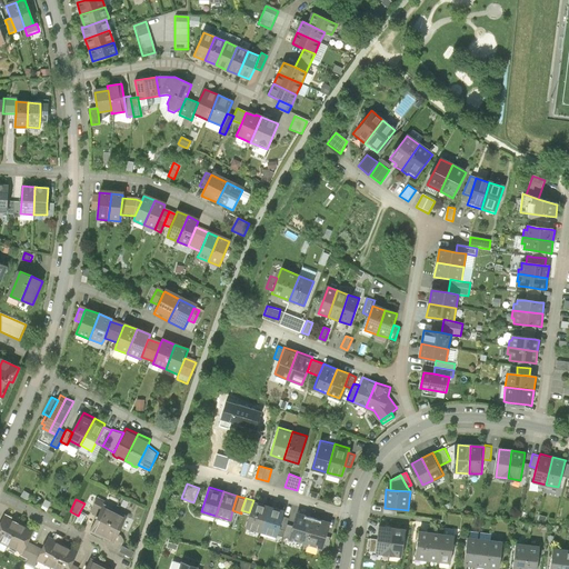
[(91,511),(99,516),(103,506),(105,505),(96,500),(91,511)]
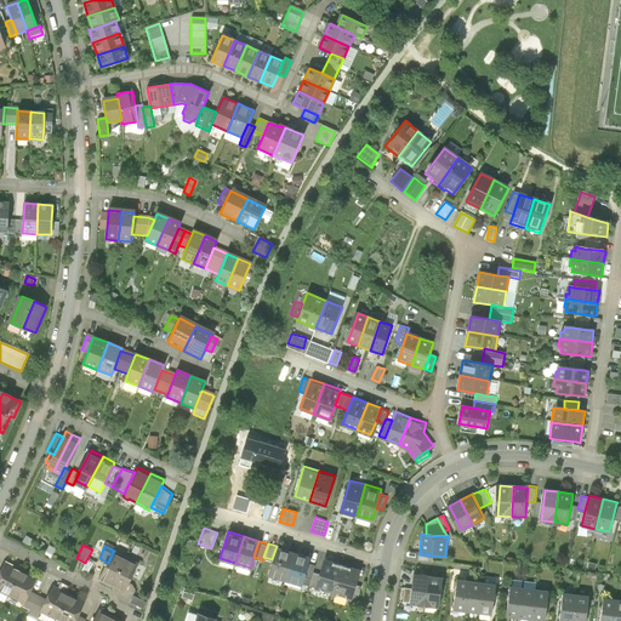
[(294,552),(277,546),(272,559),(268,574),(285,579),(294,552)]
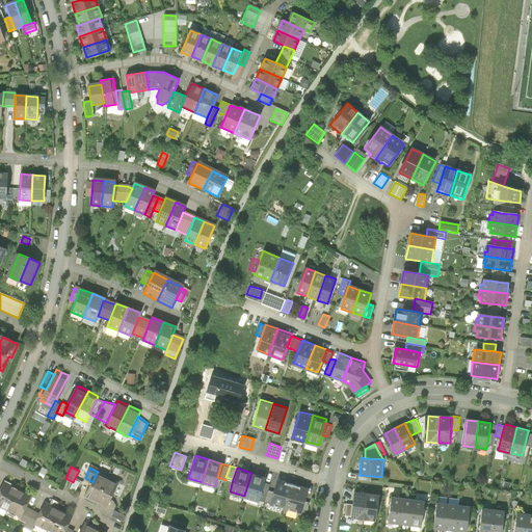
[(85,497),(96,502),(107,478),(97,473),(92,482),(85,497)]
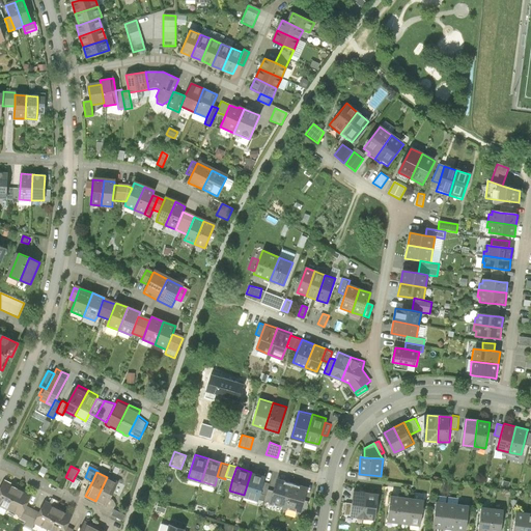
[(251,472),(244,495),(257,499),(257,498),(263,480),(264,476),(251,472)]
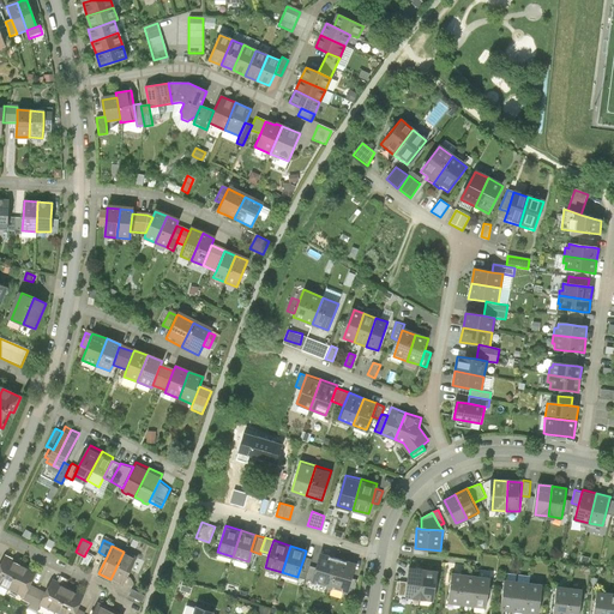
[(92,555),(86,552),(84,557),(80,564),(88,566),(92,555)]
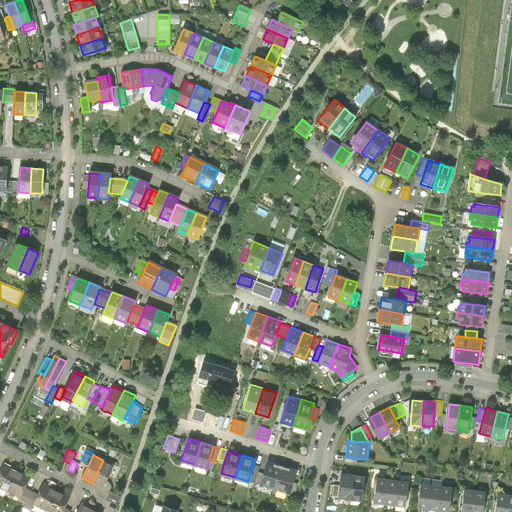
[(113,464),(103,460),(92,483),(102,487),(113,464)]
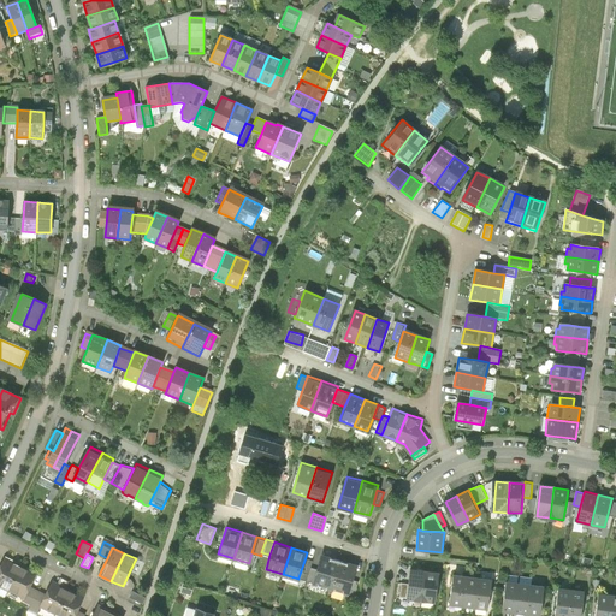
[(338,558),(320,554),(315,568),(312,581),(311,582),(329,587),(338,558)]
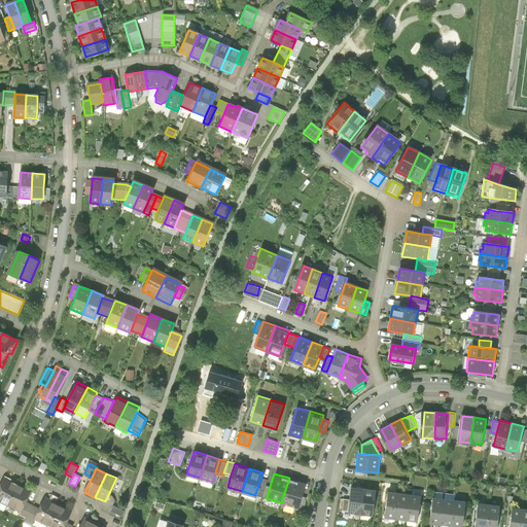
[(0,499),(7,503),(18,484),(4,477),(0,486),(0,499)]
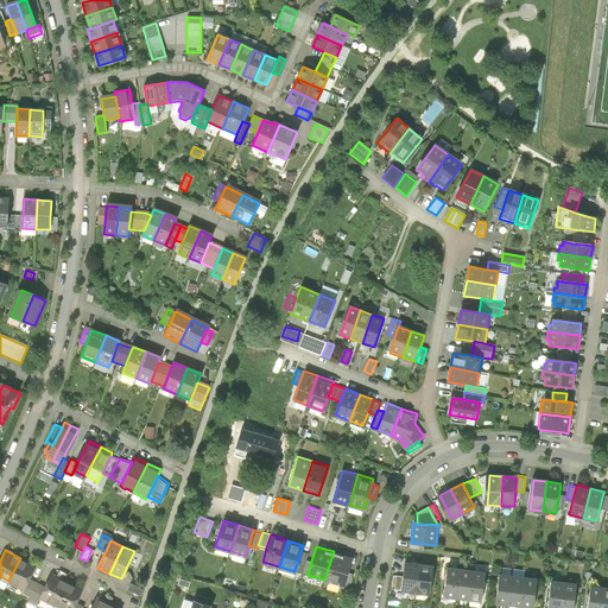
[(308,551),(302,550),(295,570),(302,571),(305,559),(308,551)]
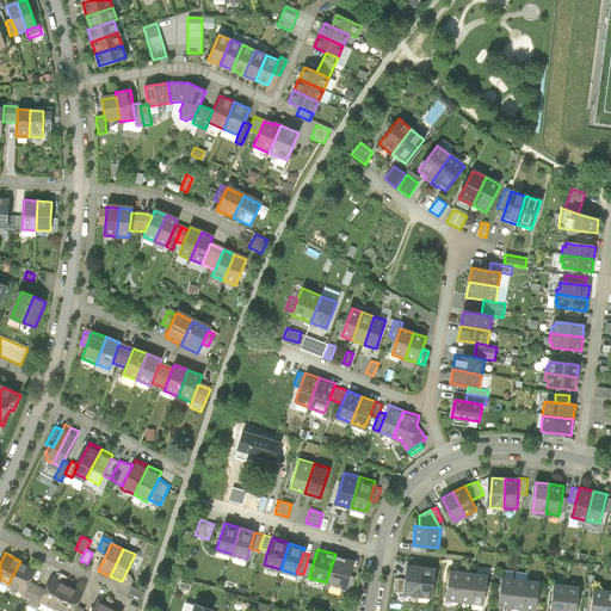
[(335,554),(326,582),(344,588),(345,586),(349,574),(353,560),(335,554)]
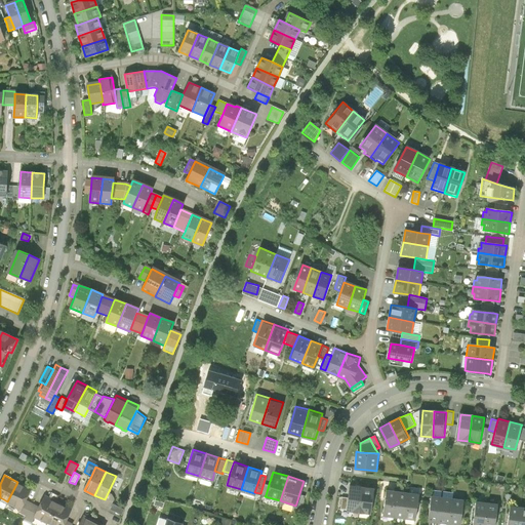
[(31,488),(17,482),(7,501),(21,509),(26,498),(31,488)]
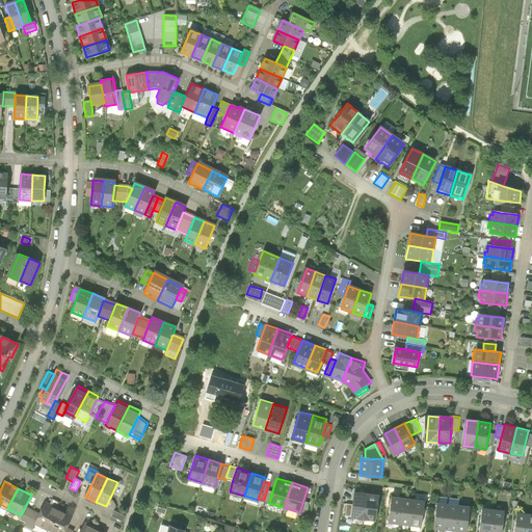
[(272,490),(267,489),(264,500),(269,502),(272,490)]
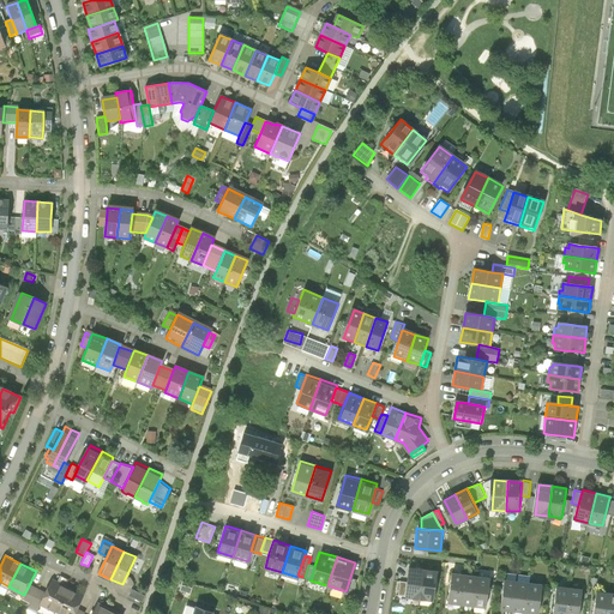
[(407,581),(404,596),(419,597),(422,567),(417,567),(408,566),(407,581)]
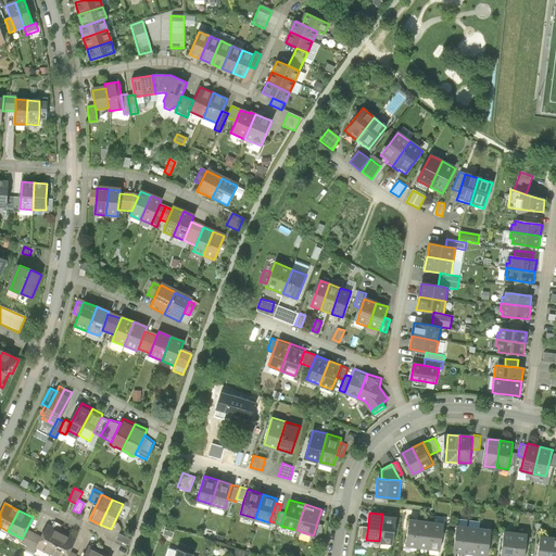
[(382,514),(379,541),(392,543),(395,516),(382,514)]
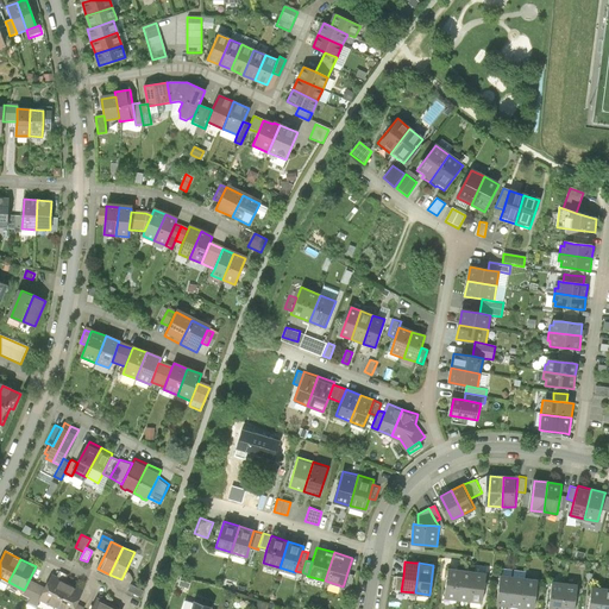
[(446,578),(444,596),(457,598),(460,567),(447,565),(446,578)]
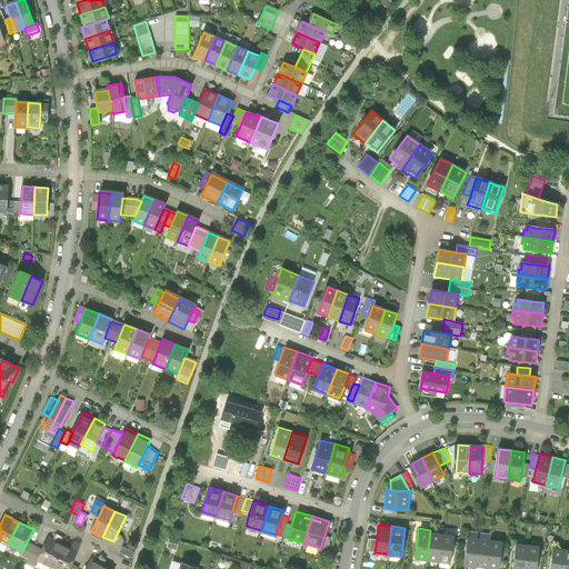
[(430,530),(427,559),(439,560),(442,531),(438,530),(430,530)]
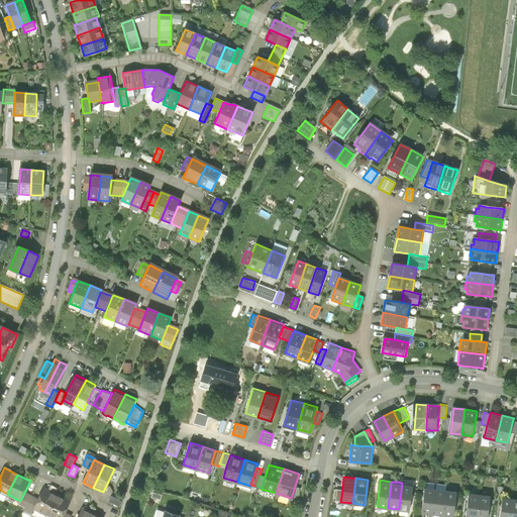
[(412,484),(402,483),(399,509),(409,510),(410,496),(412,484)]
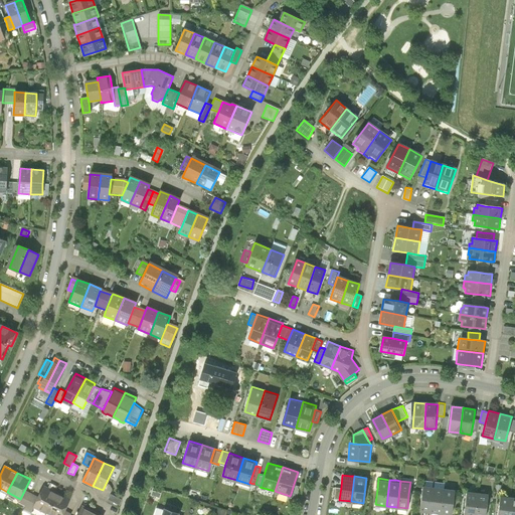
[(299,485),(294,484),(291,494),(296,496),(299,485)]
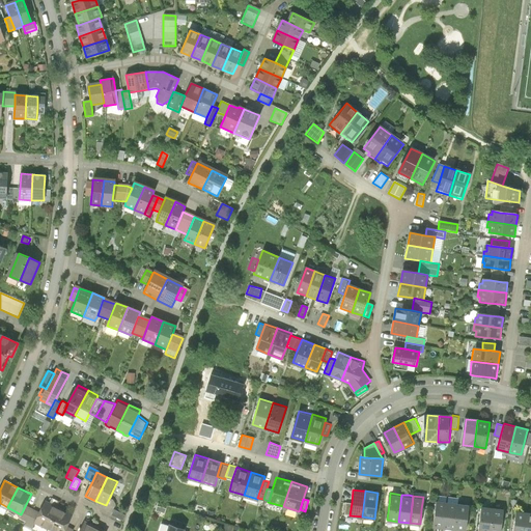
[(447,501),(436,499),(435,507),(432,526),(444,527),(447,501)]
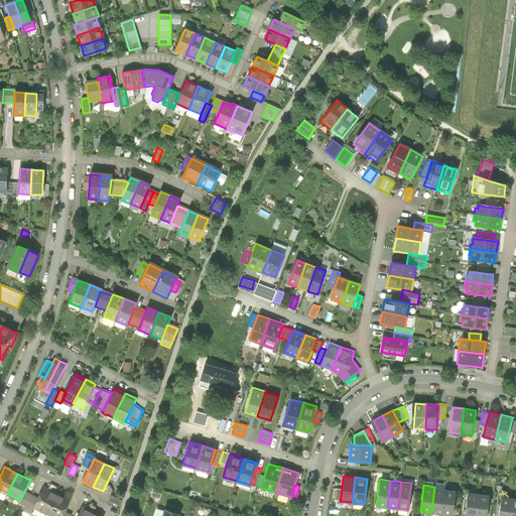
[(434,487),(431,512),(434,512),(442,513),(444,488),(434,487)]
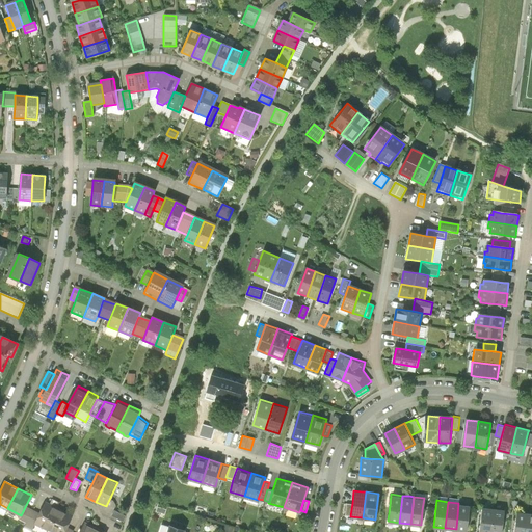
[(35,523),(49,530),(58,509),(46,503),(41,512),(35,523)]
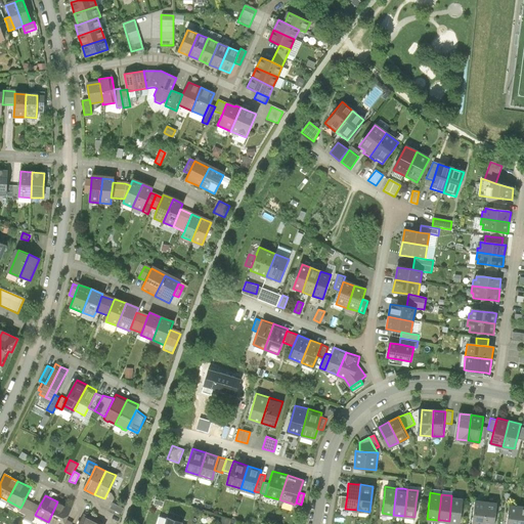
[(451,495),(449,521),(459,522),(461,509),(462,496),(451,495)]
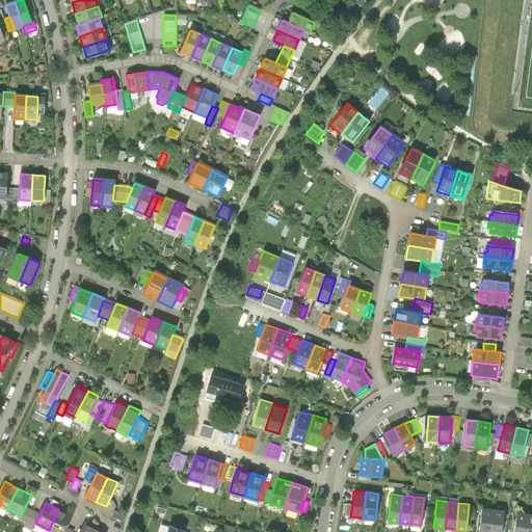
[(19,519),(27,522),(33,509),(26,505),(21,515),(19,519)]
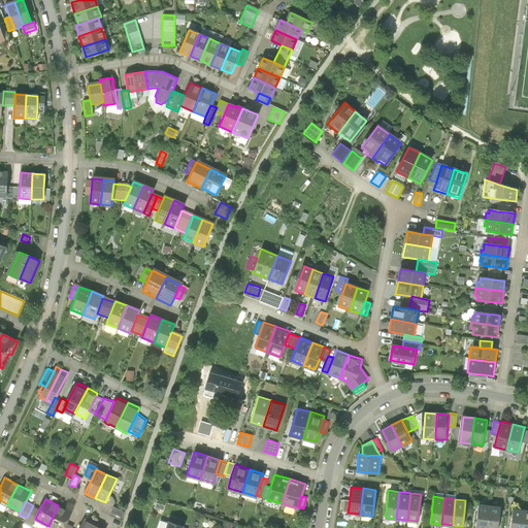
[(474,527),(487,527),(490,505),(477,504),(474,527)]
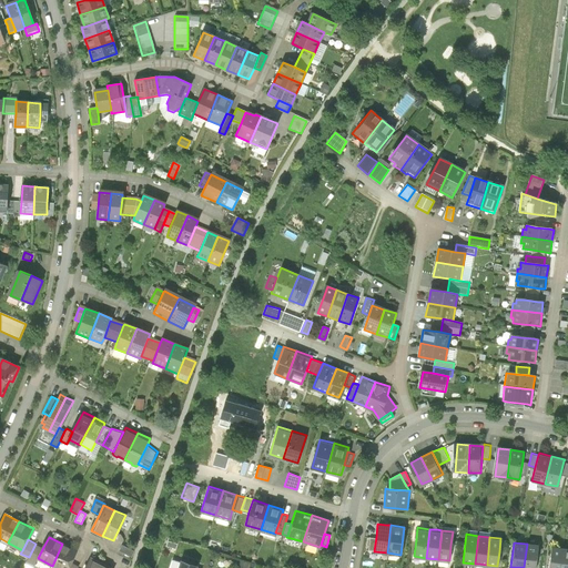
[(43,547),(36,544),(29,557),(27,560),(34,564),(38,558),(43,547)]
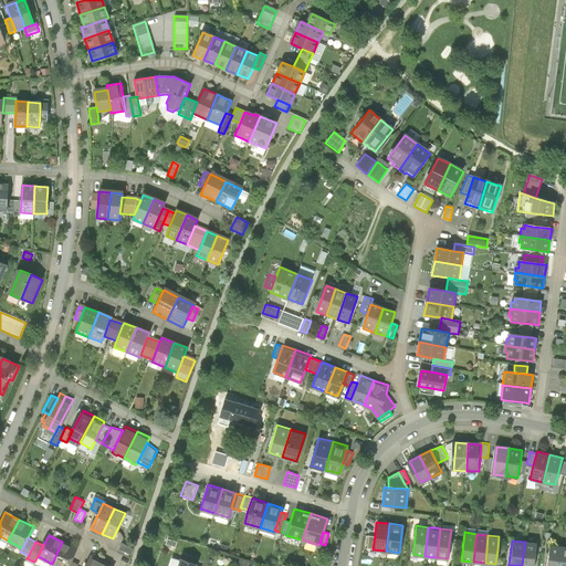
[(76,548),(62,542),(52,564),(56,565),(67,565),(71,559),(76,548)]
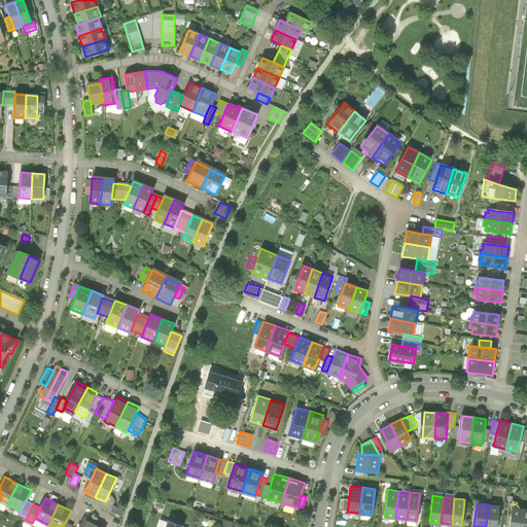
[(486,526),(499,526),(502,506),(489,504),(486,526)]
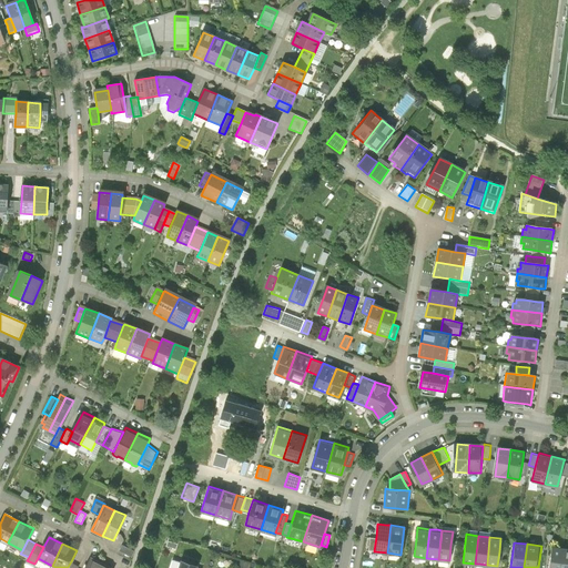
[(120,550),(132,556),(134,550),(123,545),(120,550)]
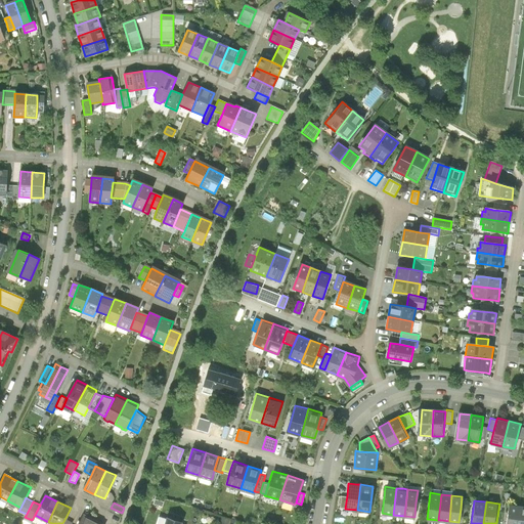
[(519,523),(521,506),(510,505),(507,523),(519,523)]
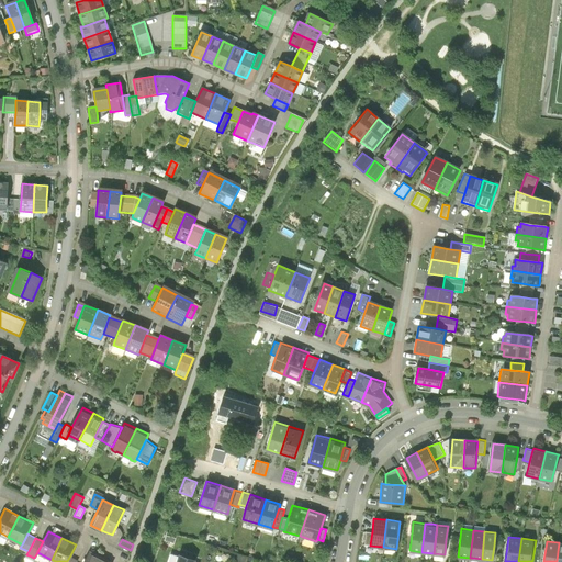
[(98,561),(102,555),(91,550),(85,561),(98,561)]
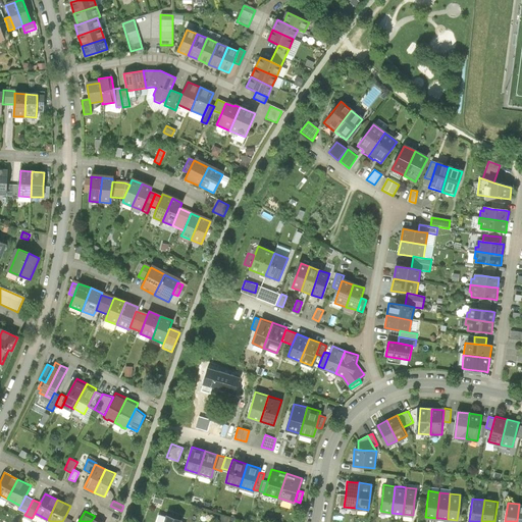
[(176,521),(178,520),(158,513),(154,521),(176,521)]
